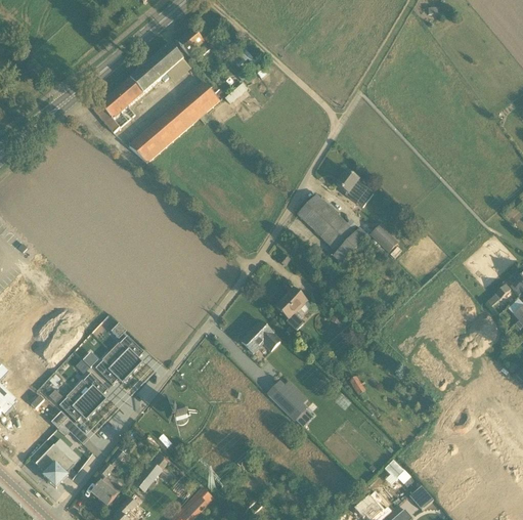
[(193,47),(200,54),(210,47),(192,27),(177,40),(187,53),(193,47)]
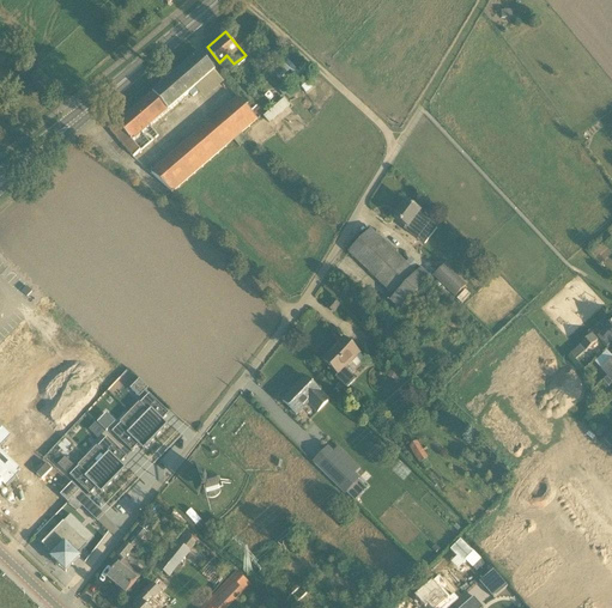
[(267,61),(283,48),(277,42),(262,54),(267,61)]
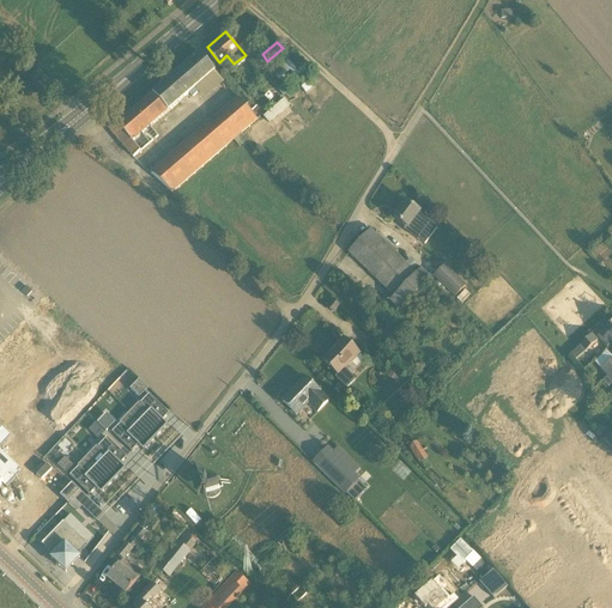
[(149,122),(213,67),(198,49),(109,126),(132,153),(156,132),(149,122)]
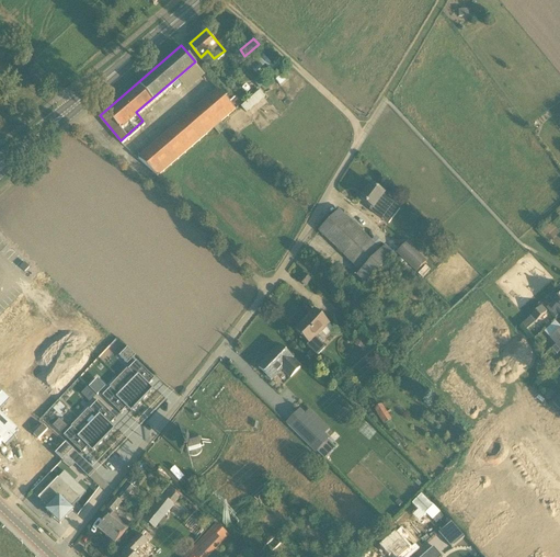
[(263,46),(255,53),(256,55),(264,61),(272,70),(280,64),(263,46)]
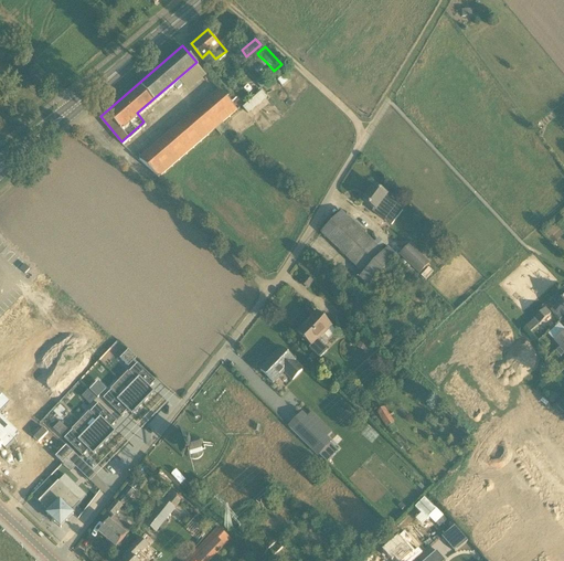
[(220,87),(138,157),(157,173),(235,106),(220,87)]
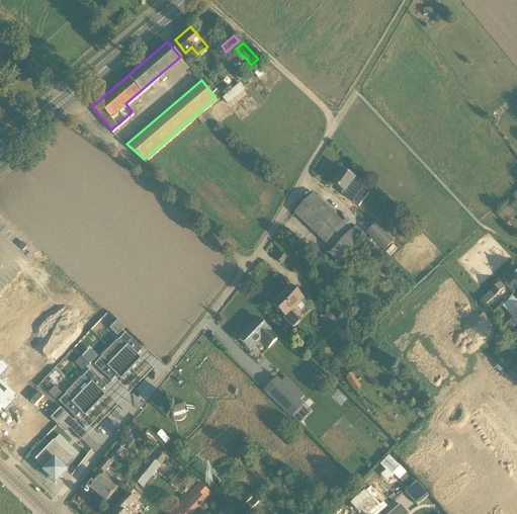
[(239,80),(222,93),(227,99),(244,86),(239,80)]
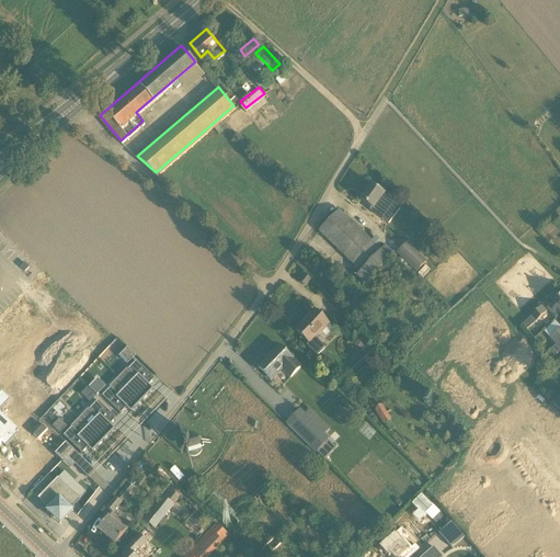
[(358,195),(372,205),(370,208),(383,217),(395,201),(383,191),(370,181),(358,195)]
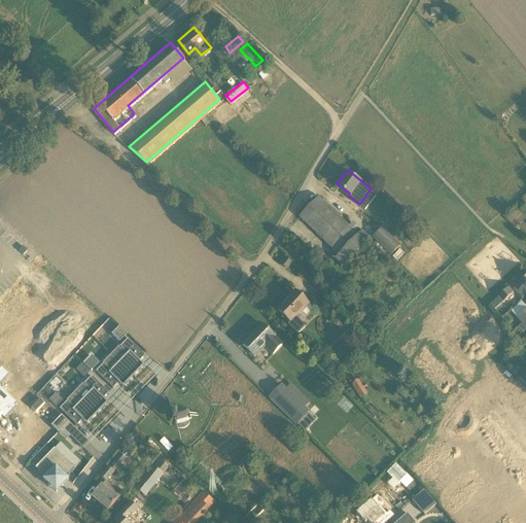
[(297,214),(337,251),(334,255),(343,265),(370,237),(360,228),(356,232),(354,229),(317,194),(297,214)]
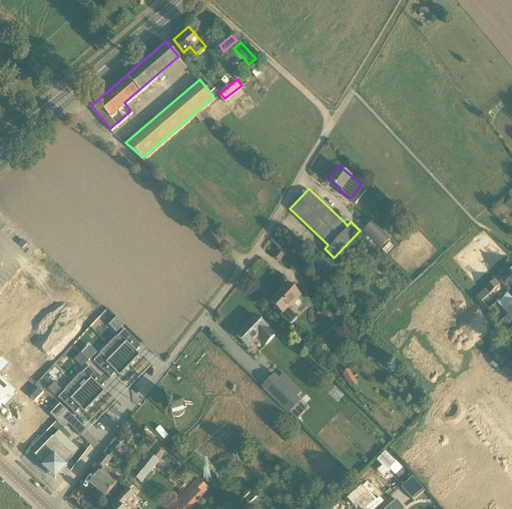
[(389,236),(372,217),(362,226),(380,245),(389,236)]
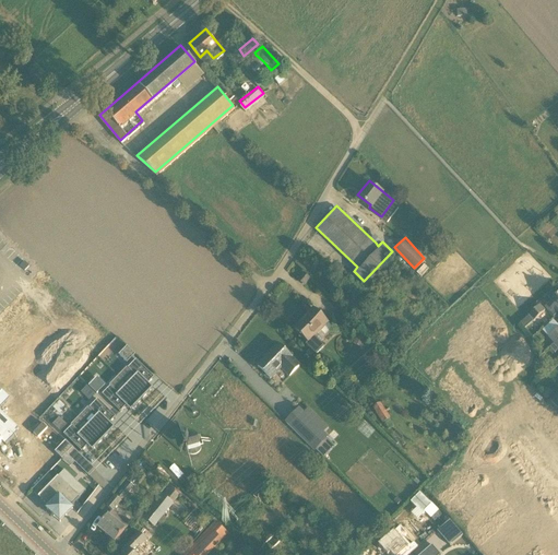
[(23,267),(27,262),(23,258),(19,262),(23,267)]
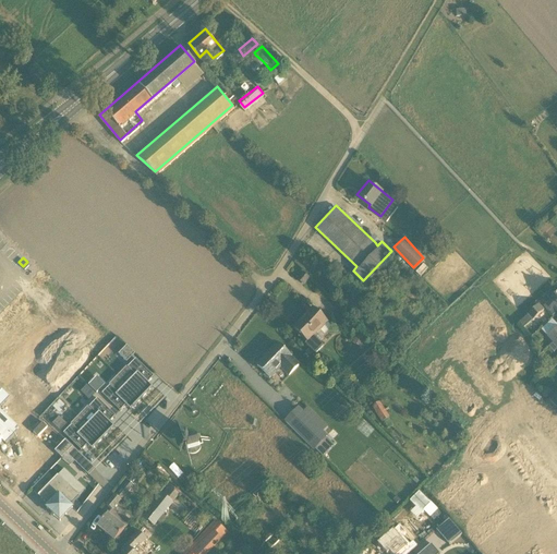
[(553,303),(556,308),(556,290),(543,303),(547,309),(553,303)]
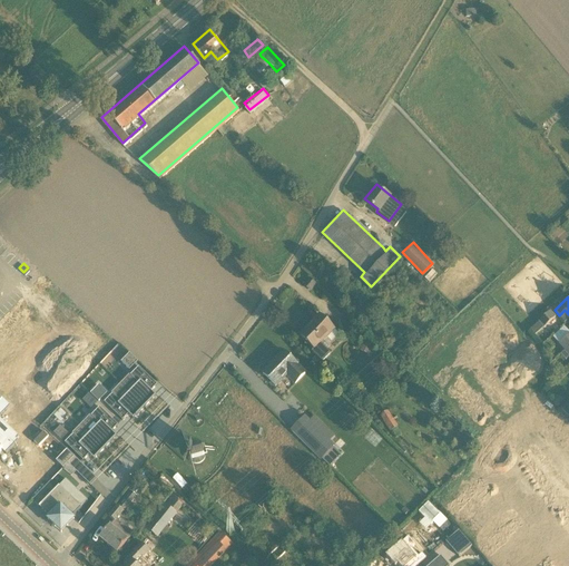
[(549,308),(545,312),(538,318),(542,324),(555,313),(549,308)]
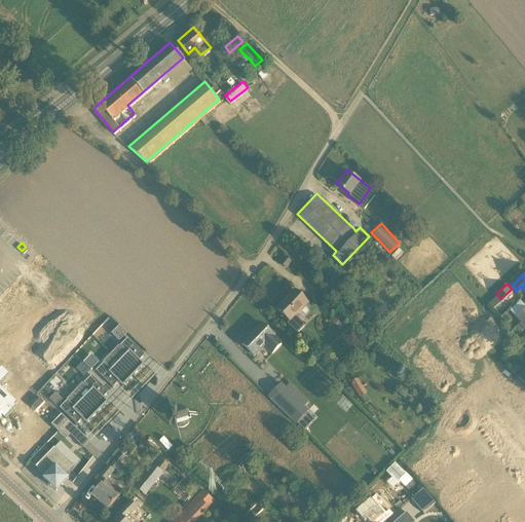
[(304,323),(295,313),(307,300),(293,287),(275,305),(290,319),(288,321),(297,330),(304,323)]
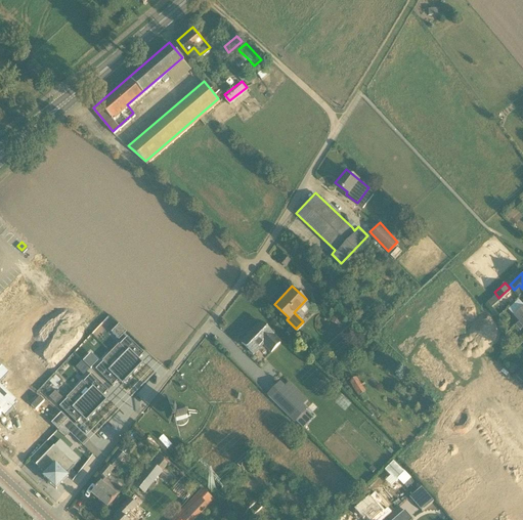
[(518,318),(522,313),(522,303),(513,312),(518,318)]
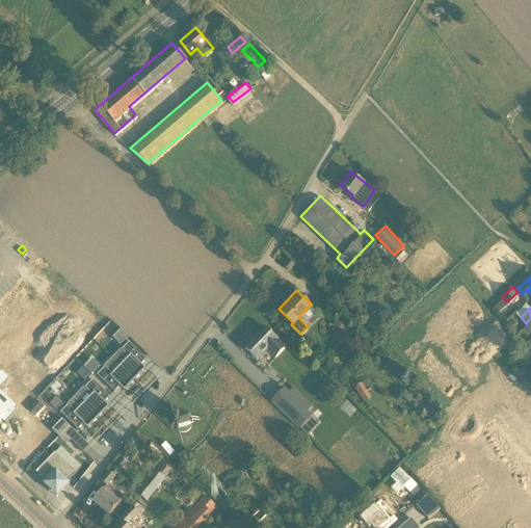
[(284,345),(275,337),(264,324),(244,345),(256,357),(266,346),(274,354),(284,345)]
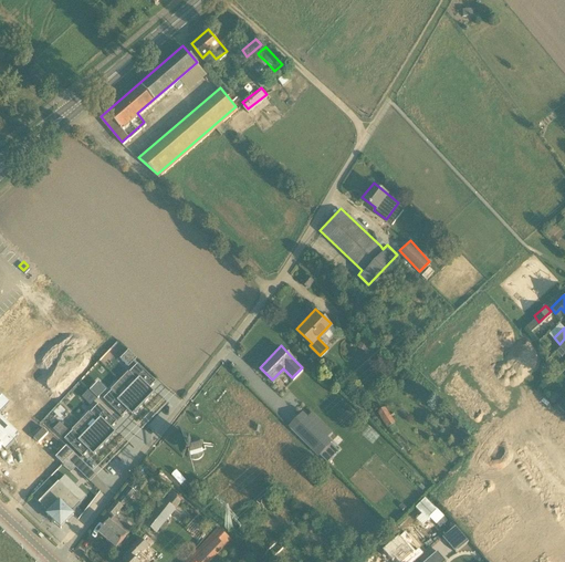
[(118,356),(126,364),(135,356),(126,349),(118,356)]
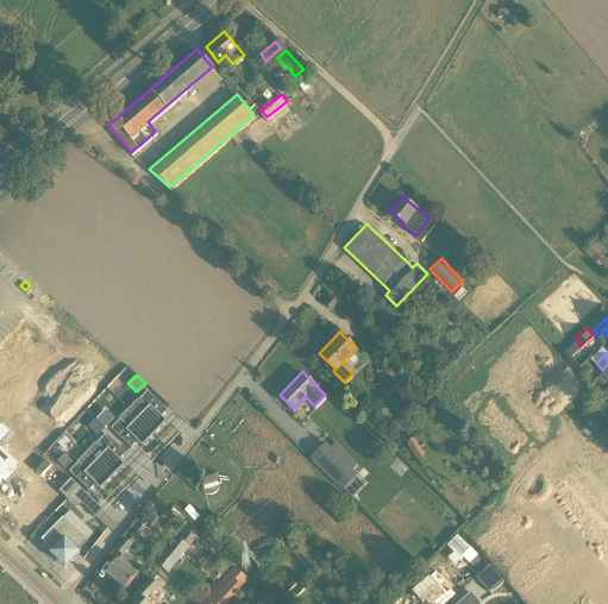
[(146,406),(137,415),(154,431),(165,419),(160,414),(167,407),(146,388),(138,397),(146,406)]
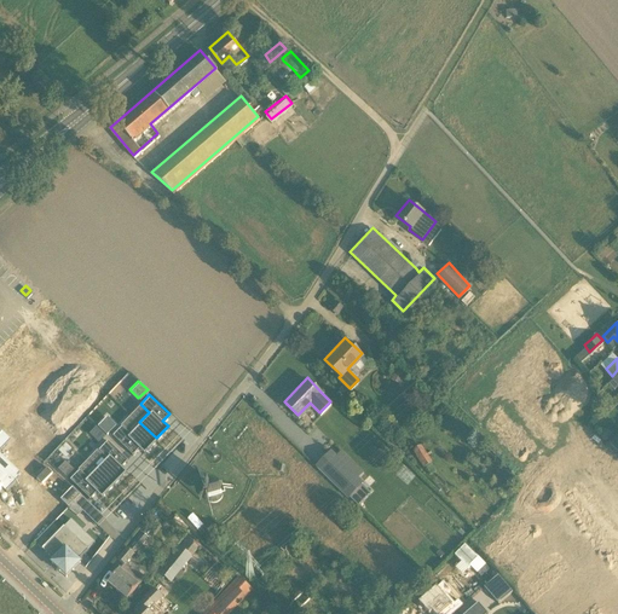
[(104,416),(97,423),(105,433),(114,424),(104,416)]
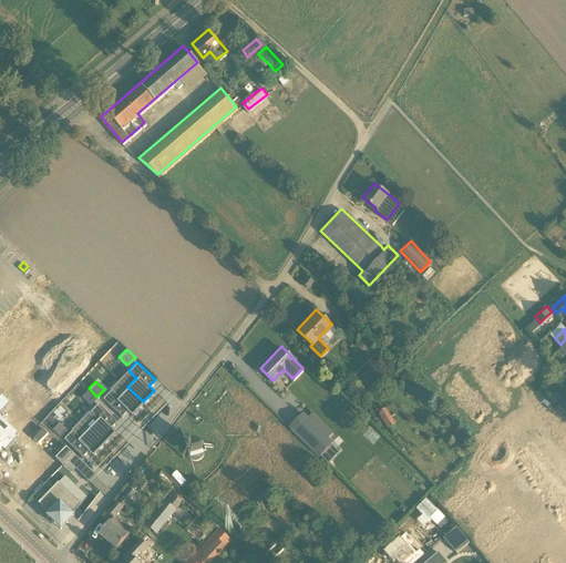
[(143,401),(127,387),(119,396),(111,388),(110,389),(102,397),(121,415),(126,409),(131,413),(143,401)]
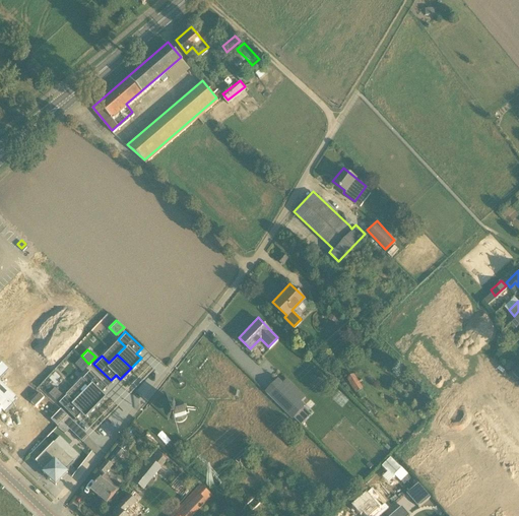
[(79,357),(75,362),(82,369),(86,364),(79,357)]
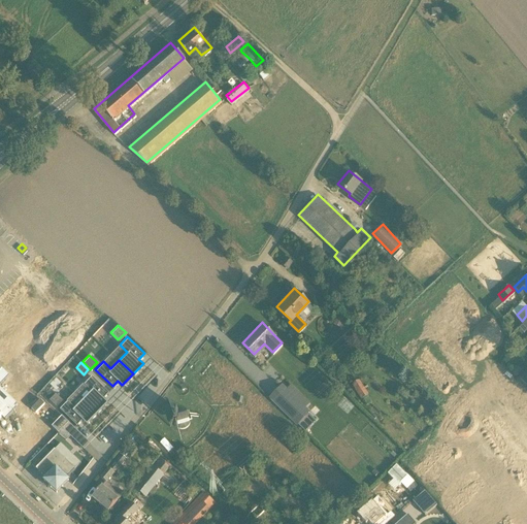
[(0,412),(4,417),(15,405),(9,399),(5,403),(0,398),(0,382),(8,373),(1,366),(0,367),(0,412)]
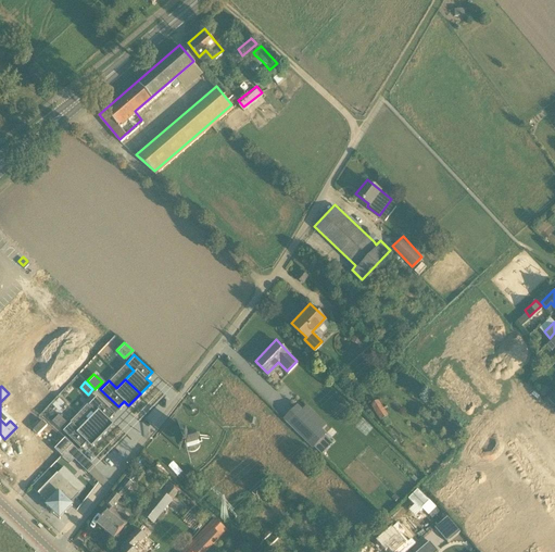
[(96,410),(87,418),(101,434),(113,422),(108,417),(114,411),(96,393),(88,402),(96,410)]
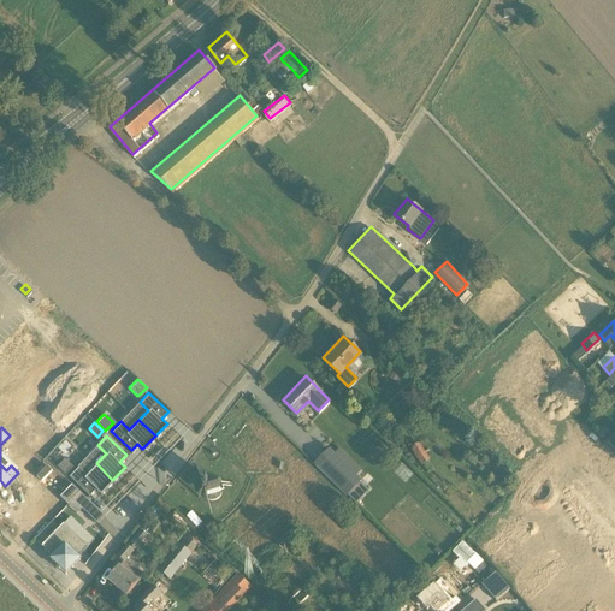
[(418,438),(409,444),(421,461),(429,455),(418,438)]
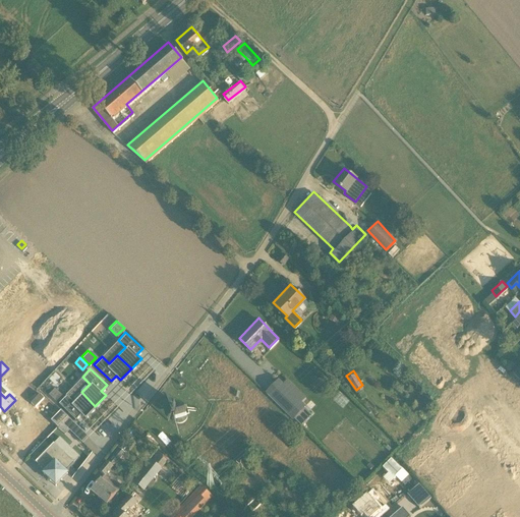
[(292,417),(305,404),(278,378),(265,390),(292,417)]
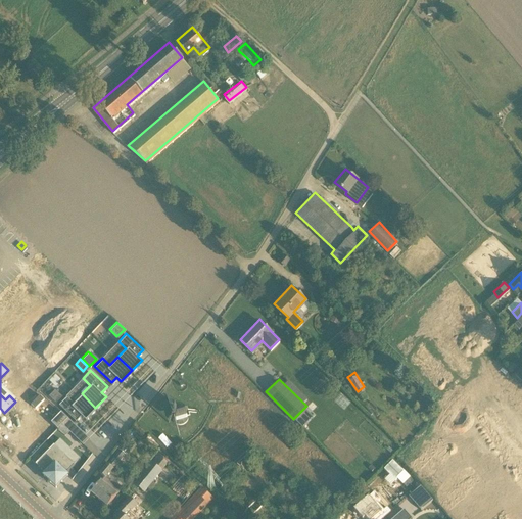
[(95,408),(82,393),(74,387),(74,386),(65,394),(65,395),(58,403),(75,419),(81,414),(85,418),(95,408)]
